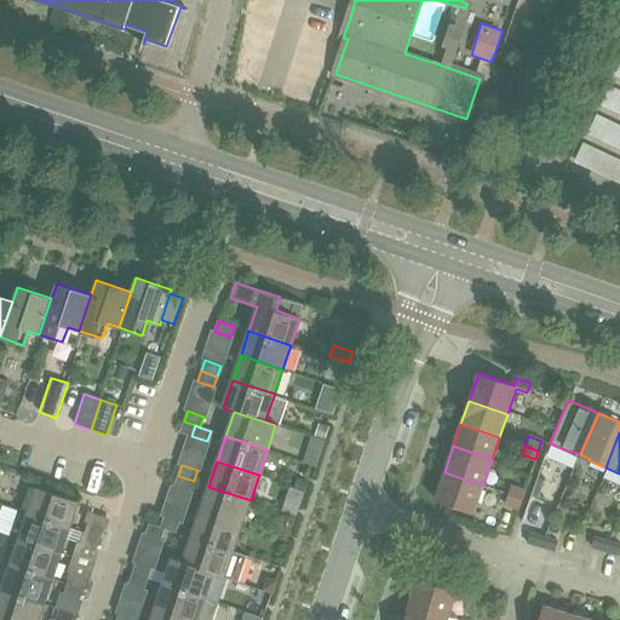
[(483,486),(445,472),(435,499),(474,512),(483,486)]
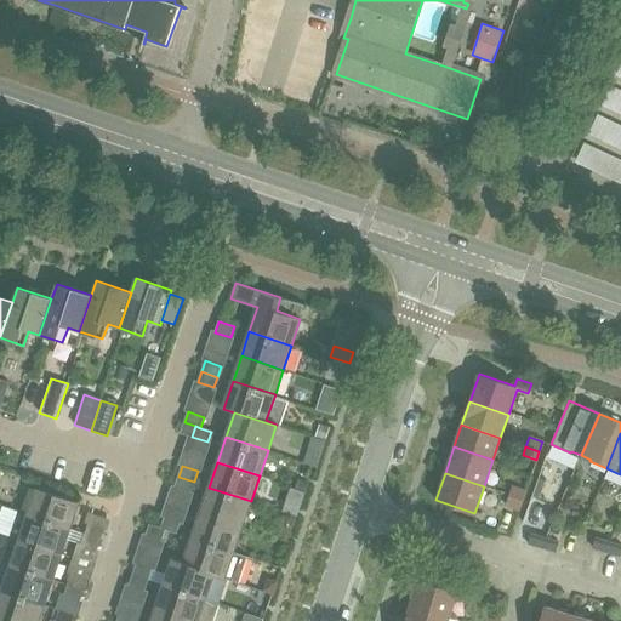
[(194,482),(178,477),(175,488),(191,493),(194,482)]
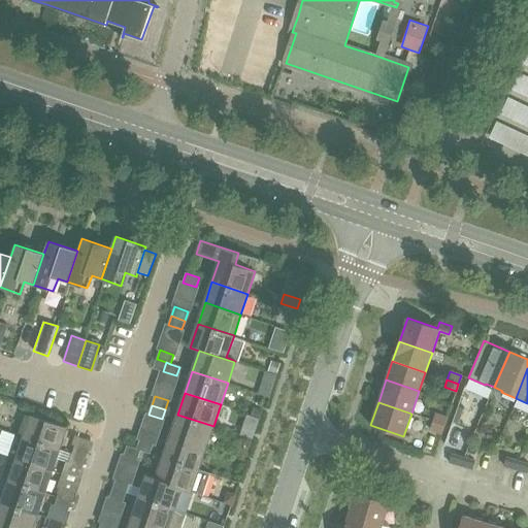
[(435,414),(432,422),(444,426),(447,418),(435,414)]
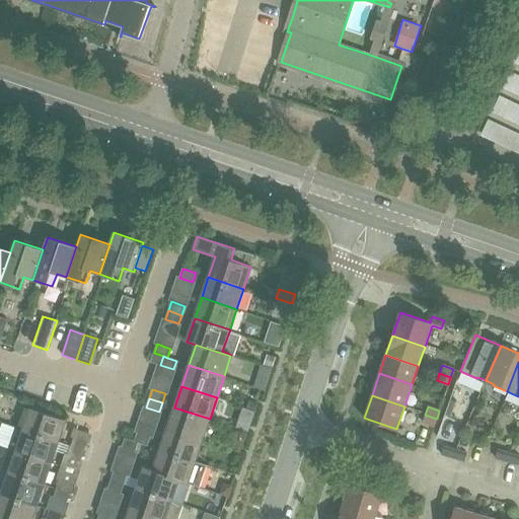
[(203,439),(210,419),(174,408),(167,428),(203,439)]
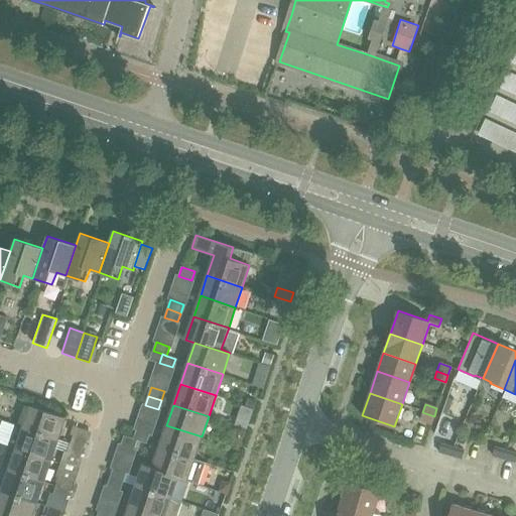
[(30,406),(23,427),(58,439),(66,418),(30,406)]
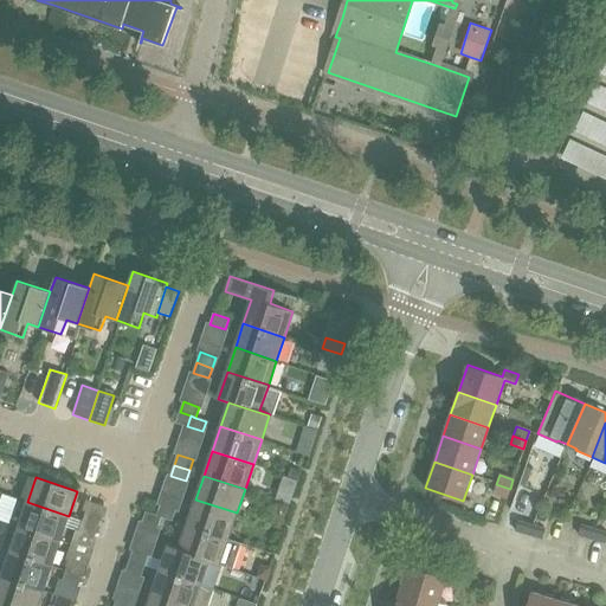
[(510,489),(496,484),(494,492),(507,497),(510,489)]
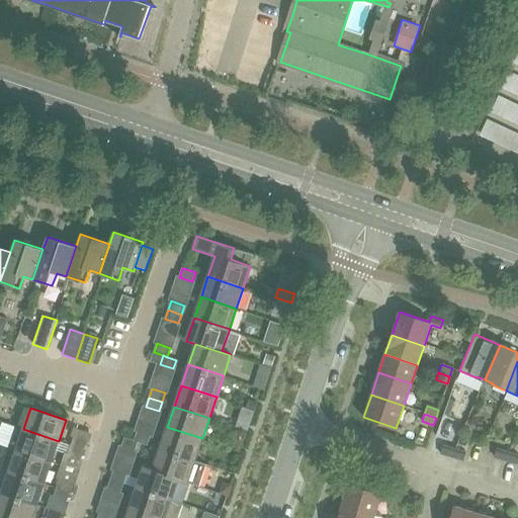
[(13,426),(6,447),(51,462),(59,441),(23,429),(13,426)]
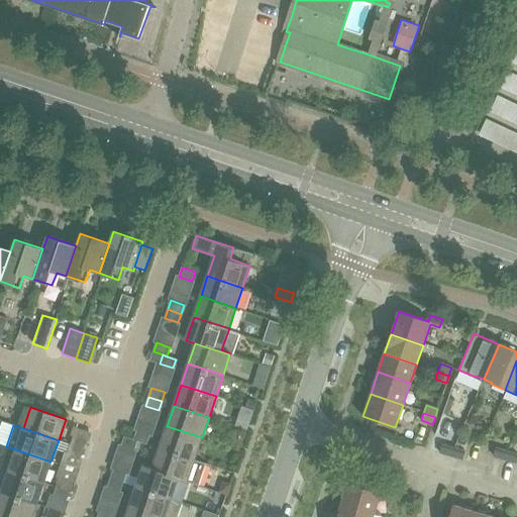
[(194,460),(202,437),(167,426),(160,448),(194,460)]
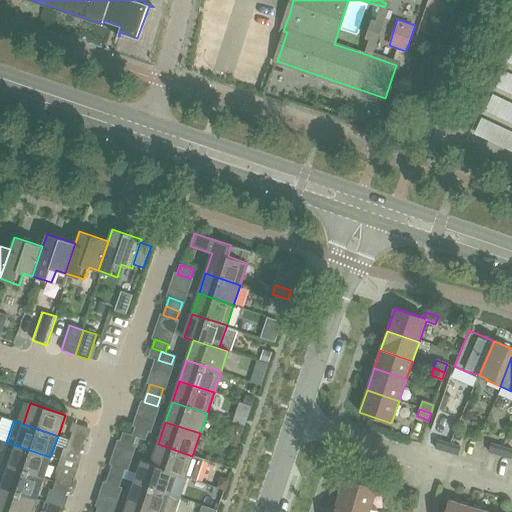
[(132,436),(136,437),(146,440),(149,431),(135,427),(132,436)]
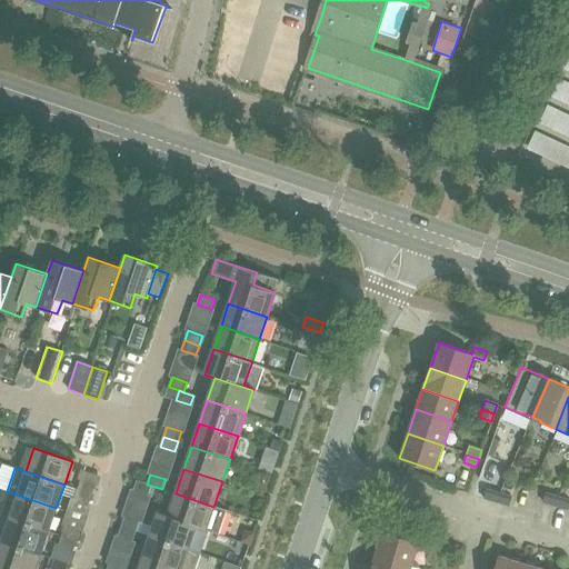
[(81,480),(78,490),(92,495),(96,485),(81,480)]
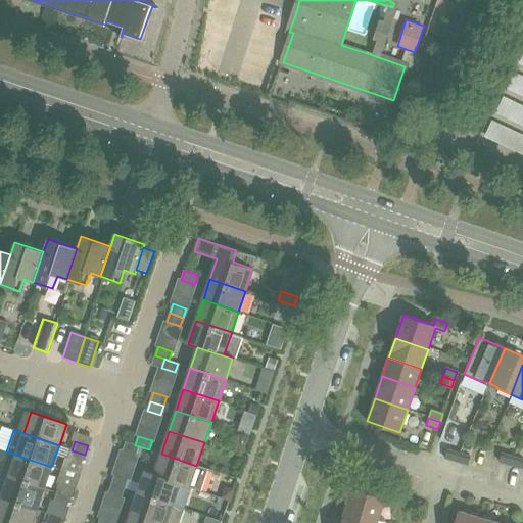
[(139,446),(135,445),(126,442),(123,450),(136,456),(139,446)]
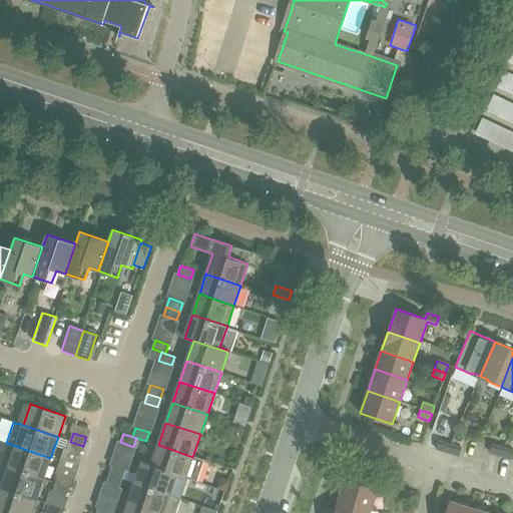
[(80,455),(83,446),(70,442),(67,451),(80,455)]
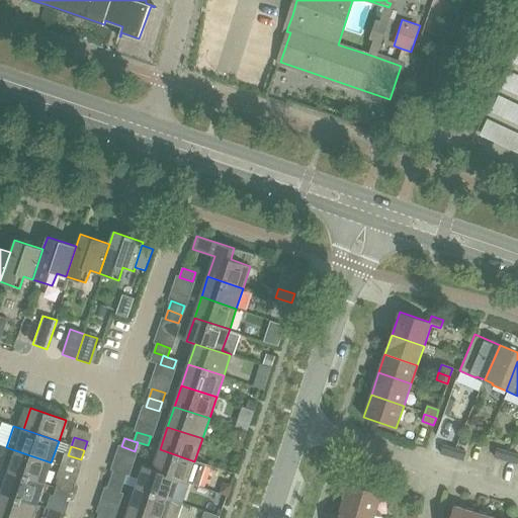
[(440,453),(451,457),(454,449),(442,446),(440,453)]
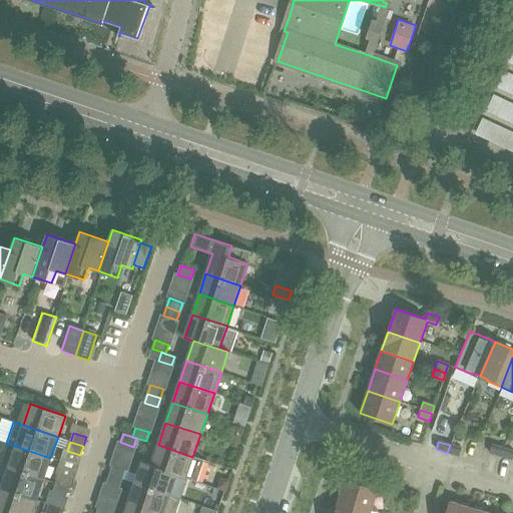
[(43,479),(50,458),(6,443),(0,459),(0,463),(9,467),(43,479)]
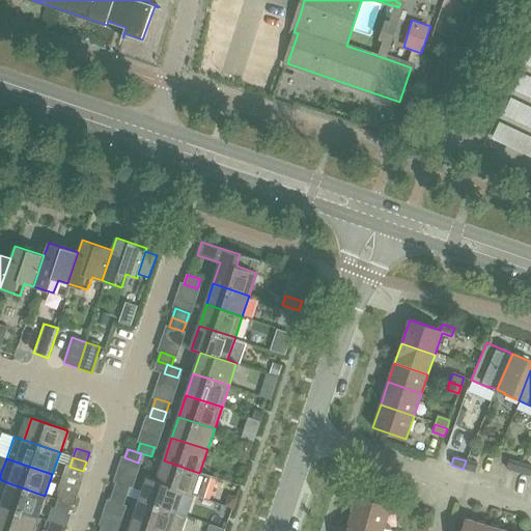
[(208,475),(199,473),(164,460),(157,481),(201,496),(208,475)]
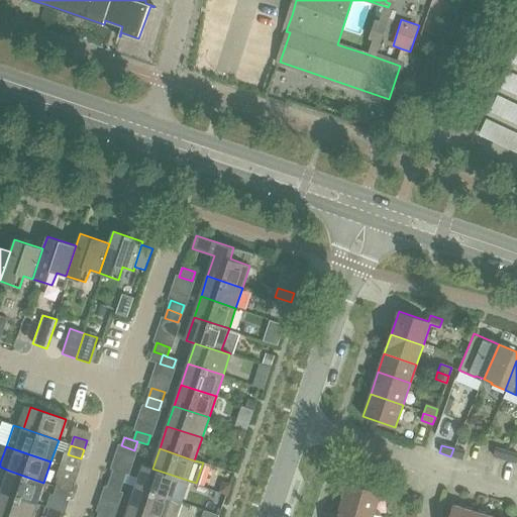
[(453,448),(450,456),(462,459),(464,451),(453,448)]
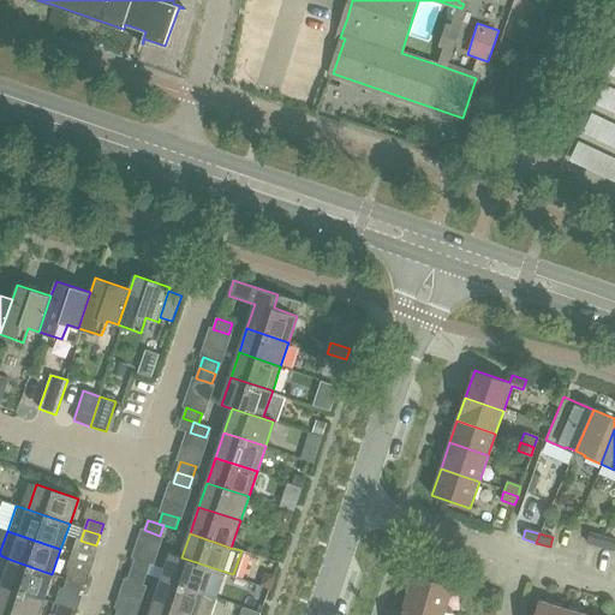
[(590,533),(586,543),(601,547),(603,537),(590,533)]
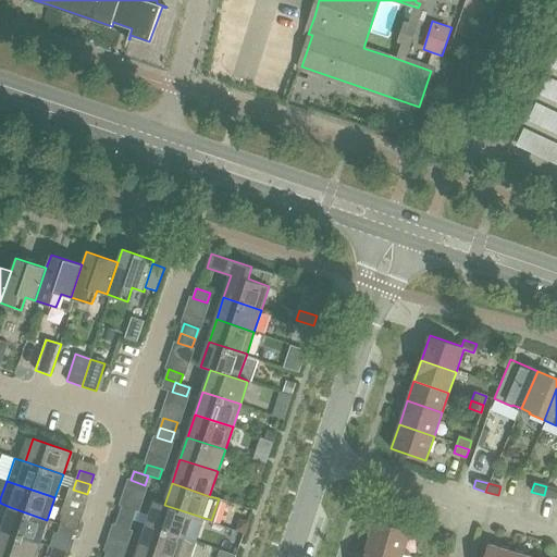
[(556,490),(546,486),(544,495),(556,499),(556,496),(556,490)]
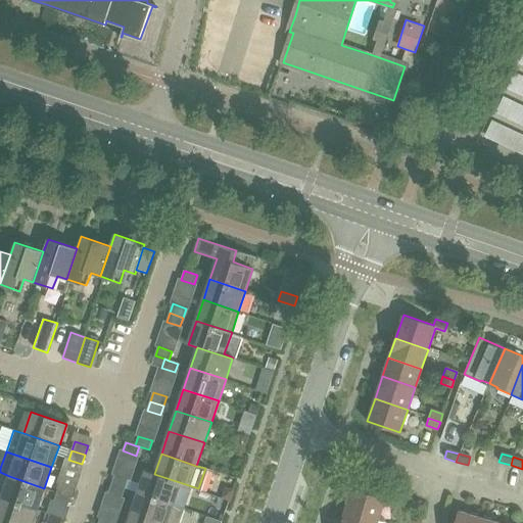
[(198,488),(154,474),(145,471),(138,493),(173,505),(180,485),(197,490),(198,488)]
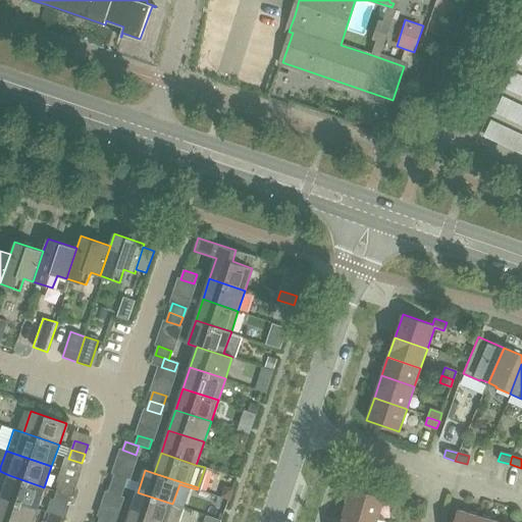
[(111,483),(124,487),(127,479),(114,474),(111,483)]
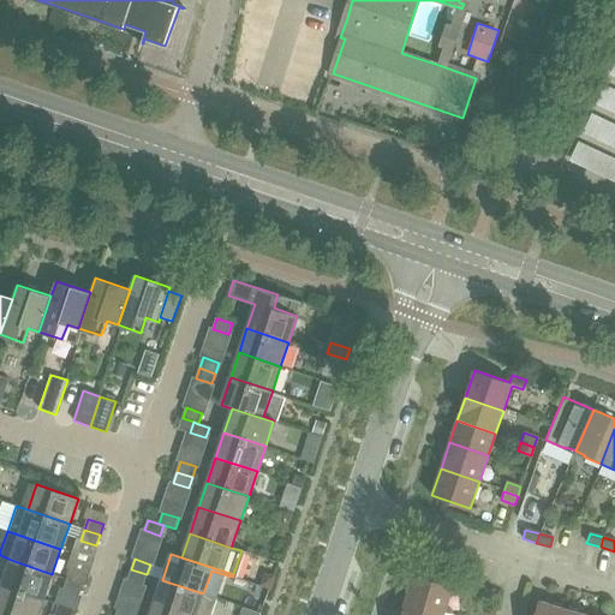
[(11,560),(3,585),(43,599),(52,574),(11,560)]
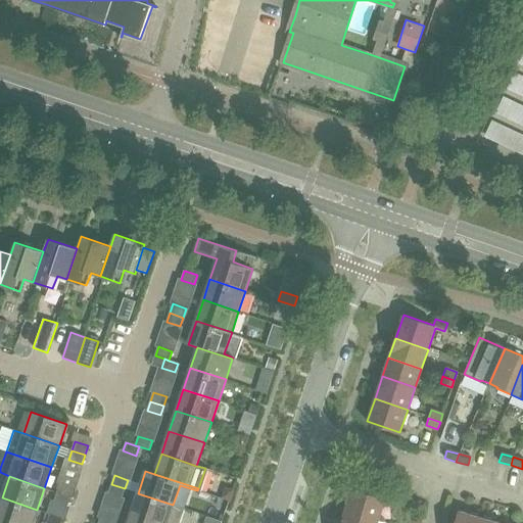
[(59,484),(56,492),(70,497),(74,488),(59,484)]
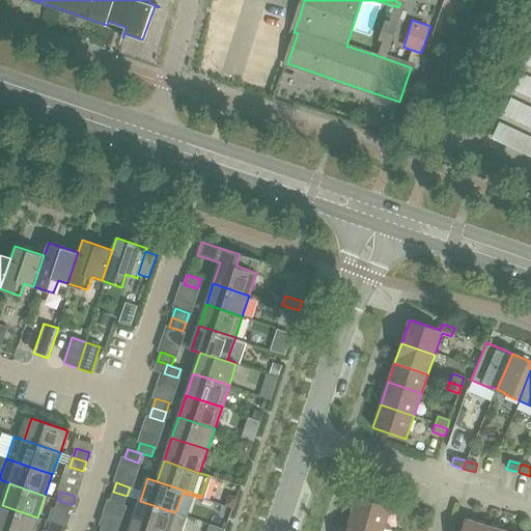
[(127,496),(113,492),(110,501),(123,505),(127,496)]
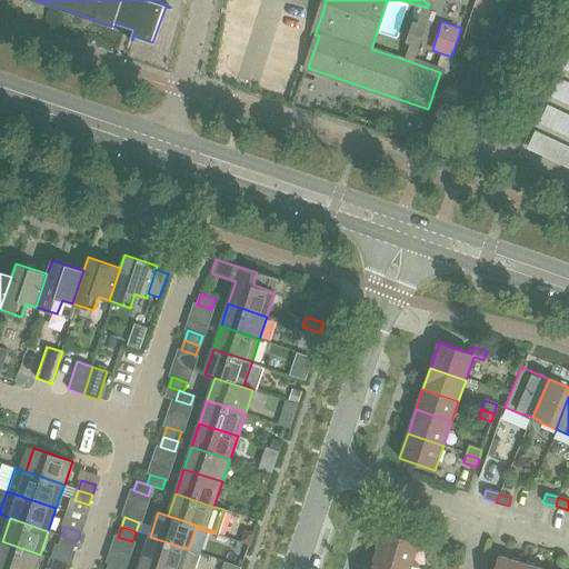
[(382,531),(375,556),(411,567),(418,541),(382,531)]
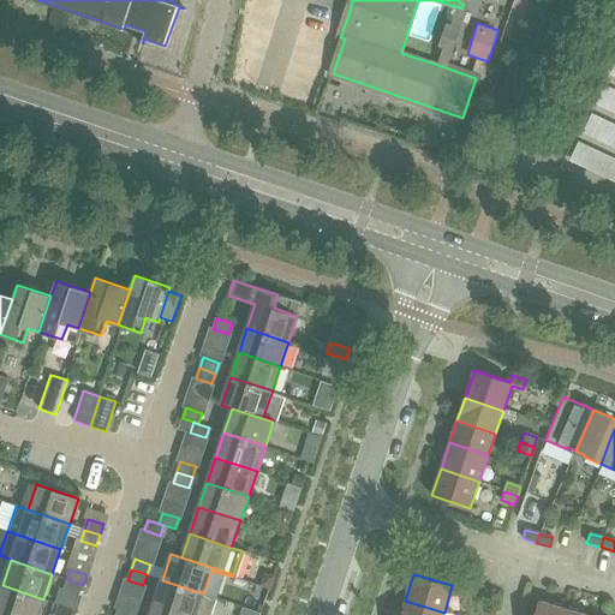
[(83,585),(66,579),(63,590),(79,596),(83,585)]
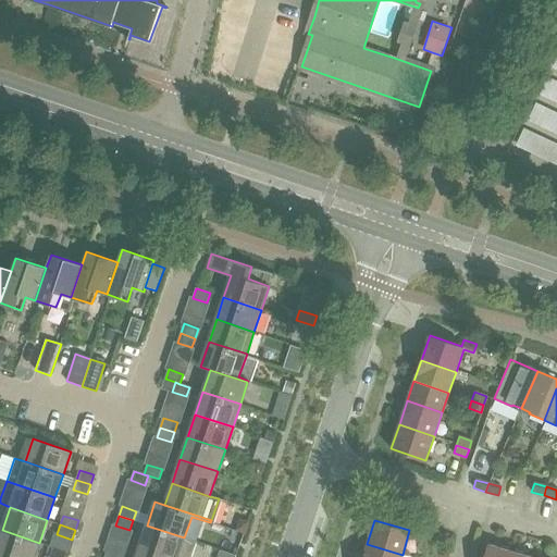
[(188,556),(194,541),(184,537),(147,525),(139,547),(168,556),(188,556)]
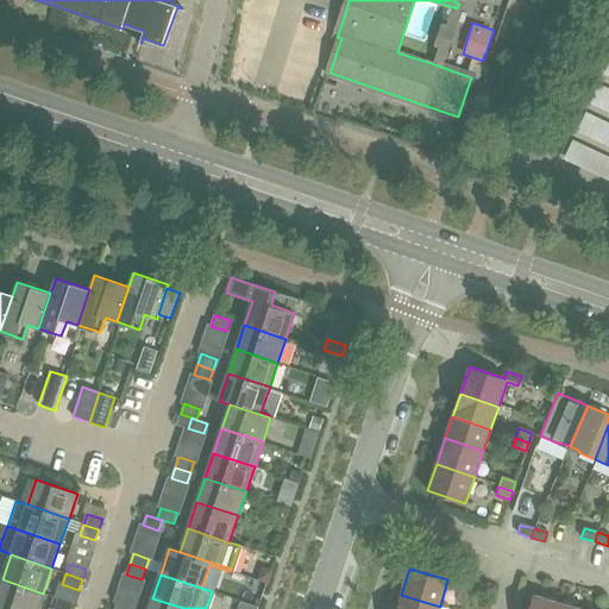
[(37,608),(43,594),(2,579),(0,584),(0,608),(37,608)]
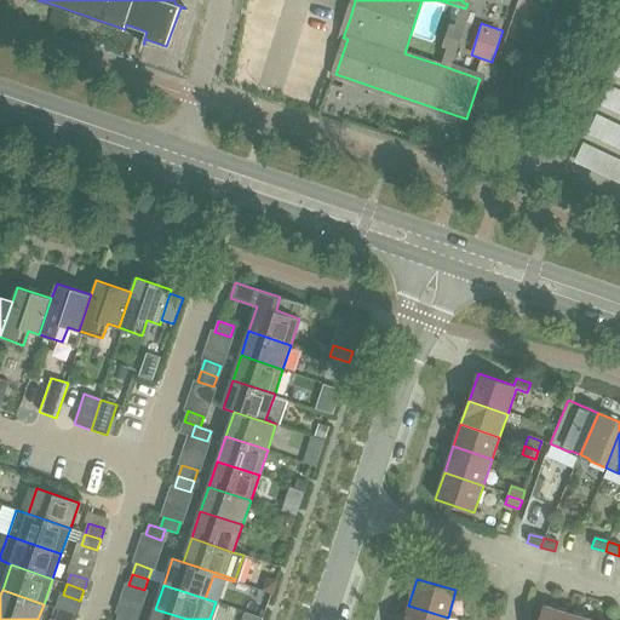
[(447,619),(448,618),(408,606),(403,619),(447,619)]
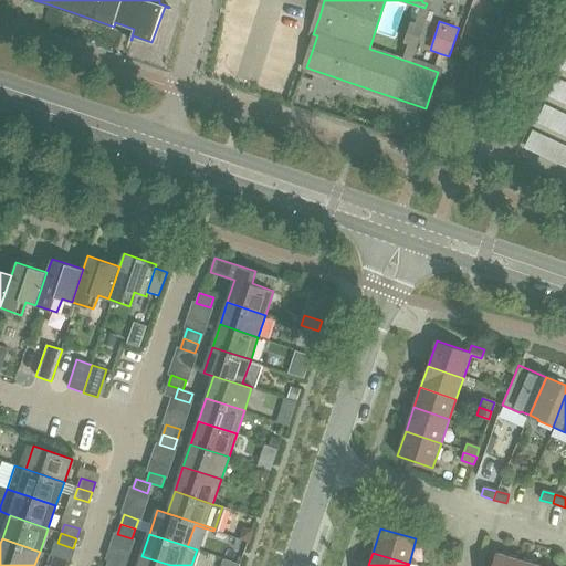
[(516,565),(519,559),(495,553),(491,565),(516,565)]
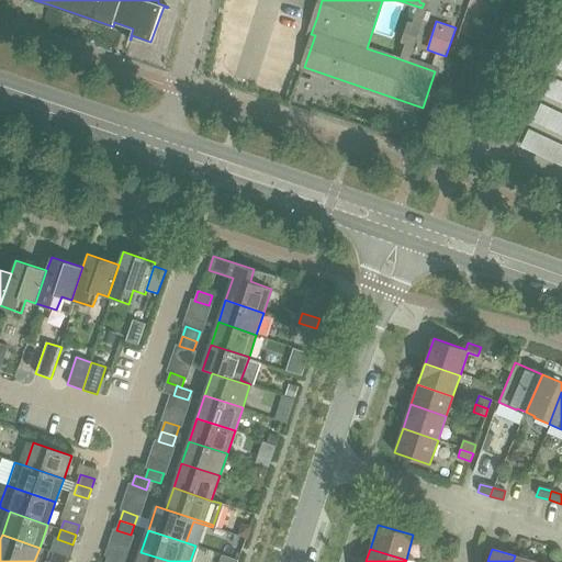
[(54,552),(49,561),(66,561),(68,558),(54,552)]
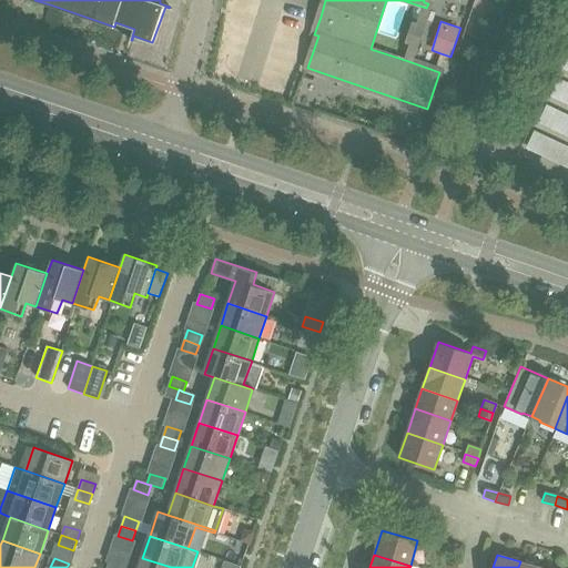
[(171,567),(142,558),(138,567),(171,567)]
